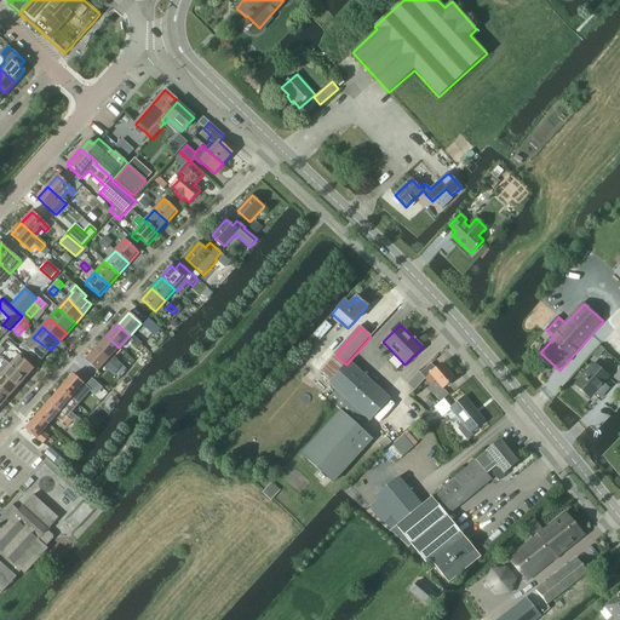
[(107,337),(96,349),(108,360),(109,357),(119,348),(107,337)]
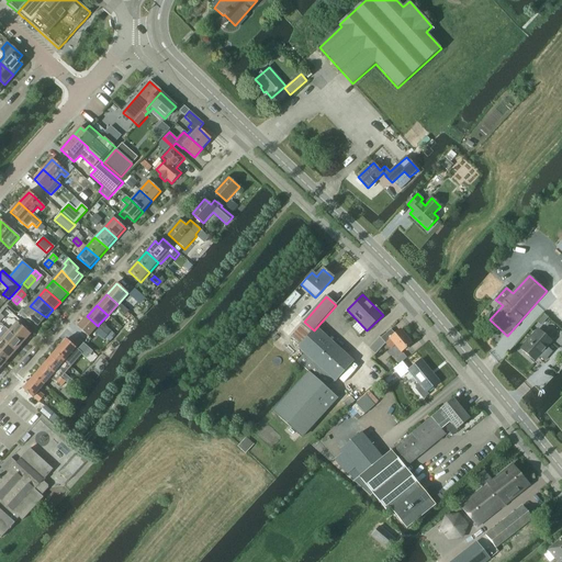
[(37,327),(46,317),(30,306),(25,312),(23,310),(19,314),(29,324),(31,321),(37,327)]
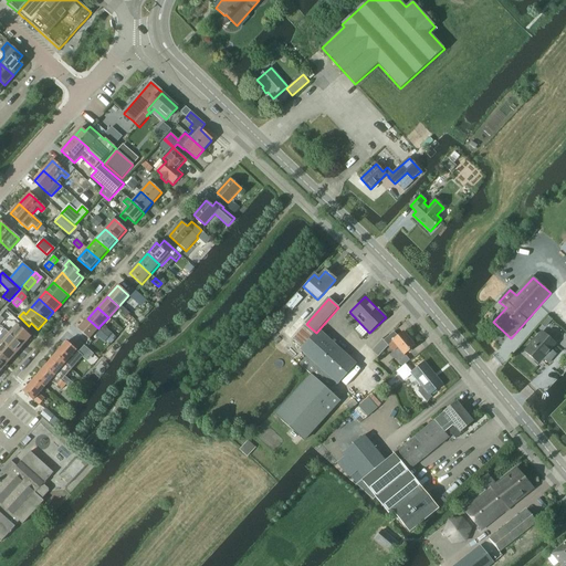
[(122,312),(121,314),(126,318),(129,314),(124,310),(123,311),(122,312)]
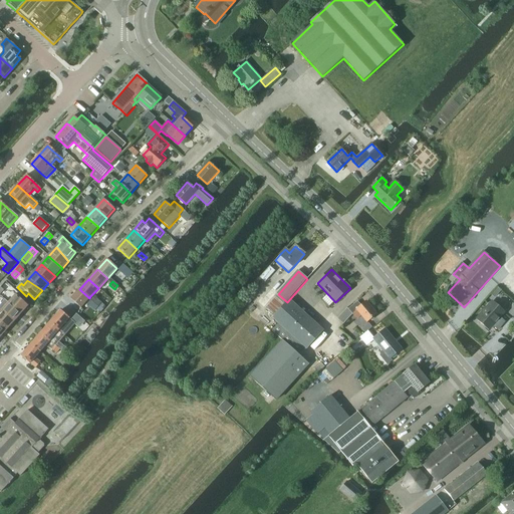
[(79,289),(71,299),(80,308),(88,299),(89,298),(79,289)]
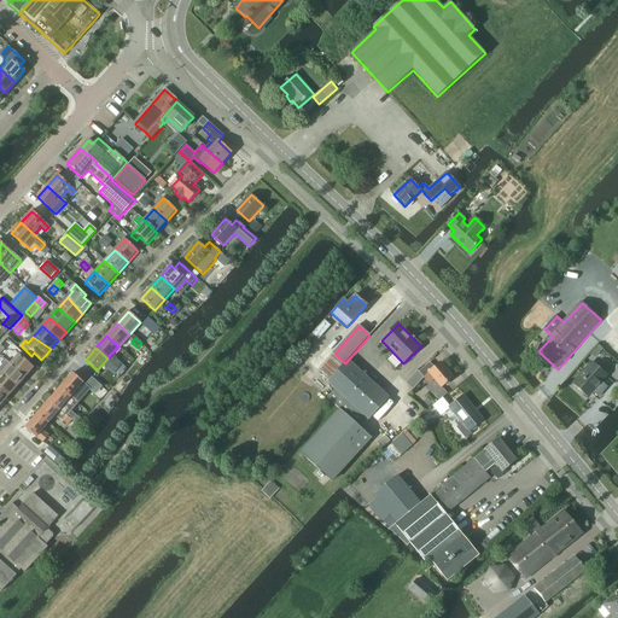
[(25,378),(34,368),(19,355),(11,365),(25,378)]
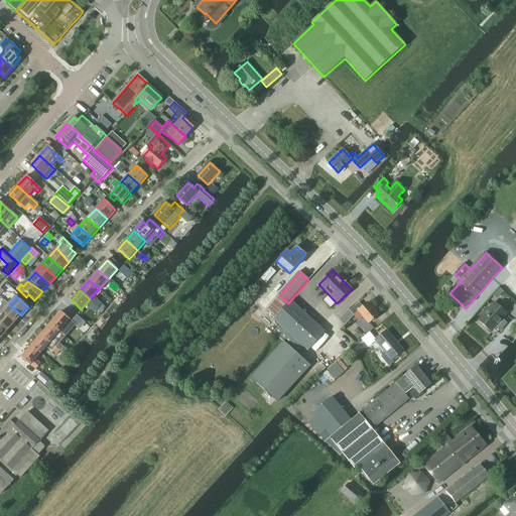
[(96,301),(94,304),(98,308),(102,304),(97,300),(96,301)]
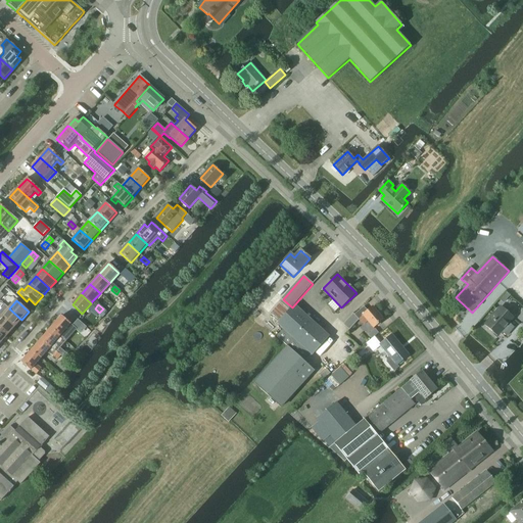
[(305,363),(329,336),(295,305),(278,324),(284,330),(277,337),(288,346),(254,383),(281,408),(315,371),(305,363)]
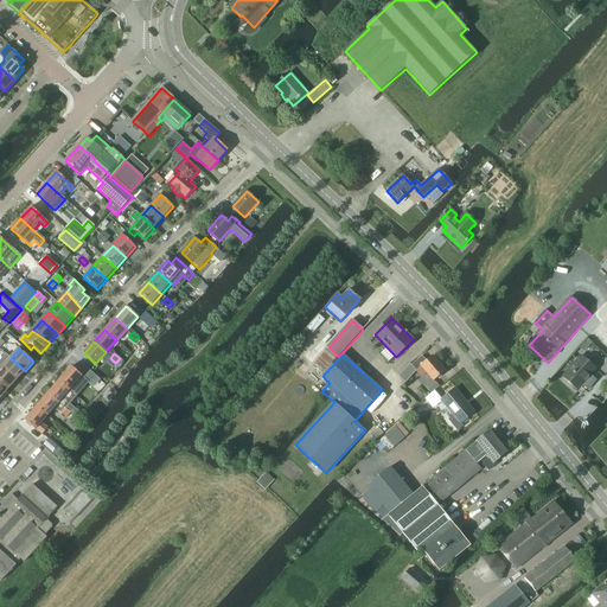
[(421,378),(427,372),(434,381),(445,371),(433,357),(427,362),(422,357),(411,366),(416,372),(421,378)]
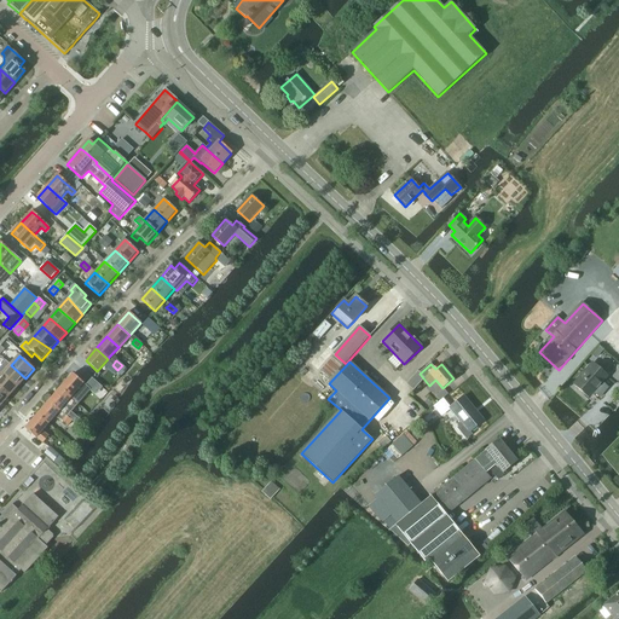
[(590,397),(608,376),(594,364),(576,385),(590,397)]
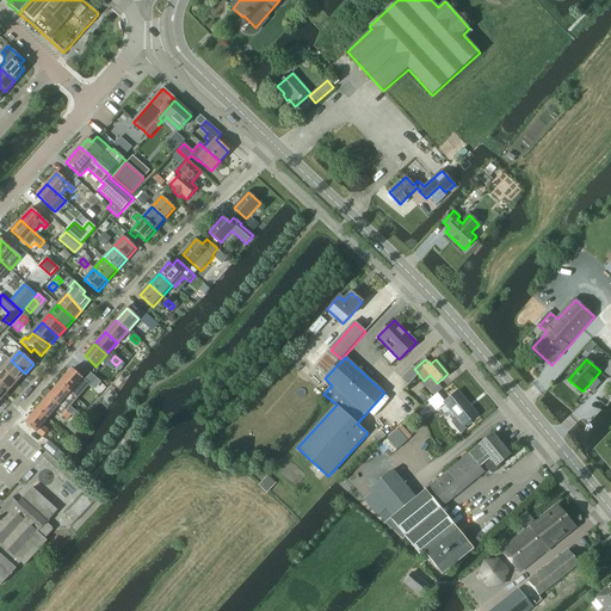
[(17,383),(25,374),(11,360),(2,370),(17,383)]
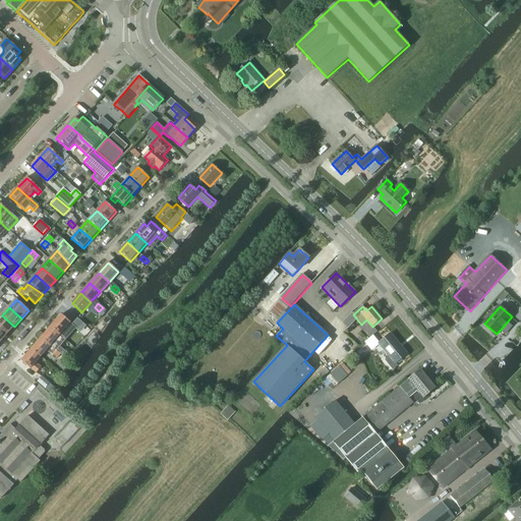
[(357,320),(353,314),(352,313),(342,324),(348,329),(357,320)]
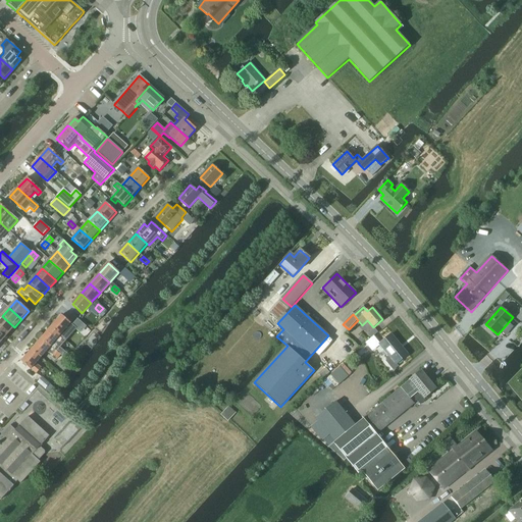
[(0,327),(7,334),(14,327),(2,316),(0,318),(0,327)]
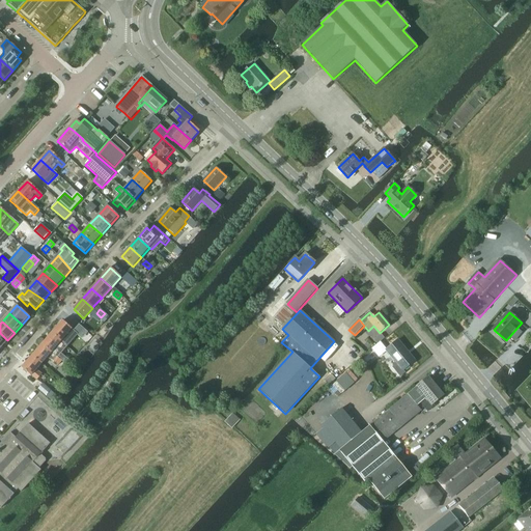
[(53,333),(62,341),(67,335),(73,340),(78,335),(72,330),(73,330),(63,322),(53,333)]
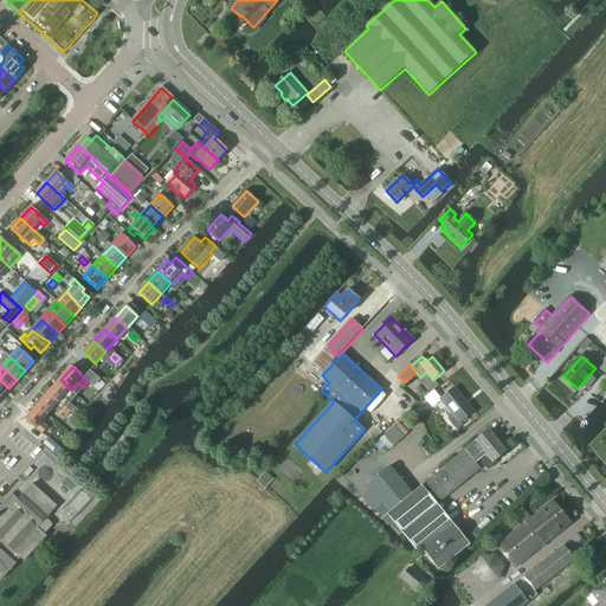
[(60,380),(49,393),(71,413),(75,417),(79,412),(70,404),(77,395),(71,389),(60,380)]
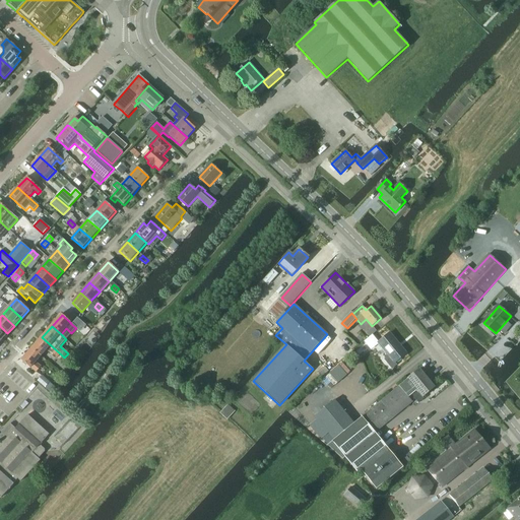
[(395,364),(406,353),(390,333),(378,343),(386,352),(383,355),(386,359),(384,360),(392,369),(397,366),(395,364)]
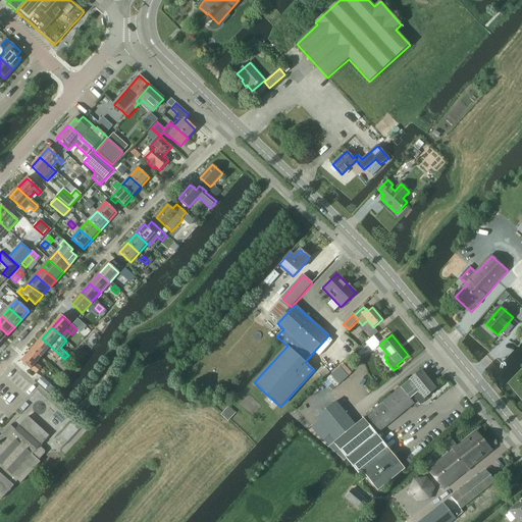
[(42,338),(32,351),(41,359),(46,353),(52,355),(57,360),(61,356),(42,338)]
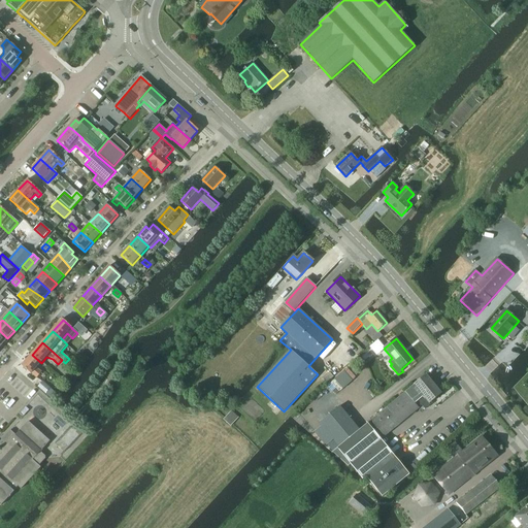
[(36,368),(41,363),(32,355),(22,366),(31,374),(32,373),(37,378),(42,373),(36,368)]
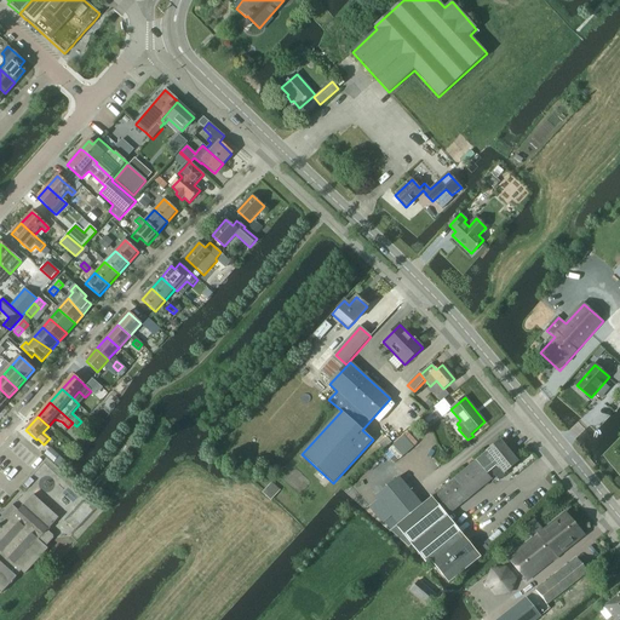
[(504,474),(518,463),(500,441),(486,452),(487,453),(476,461),(492,480),(495,476),(498,478),(504,474)]
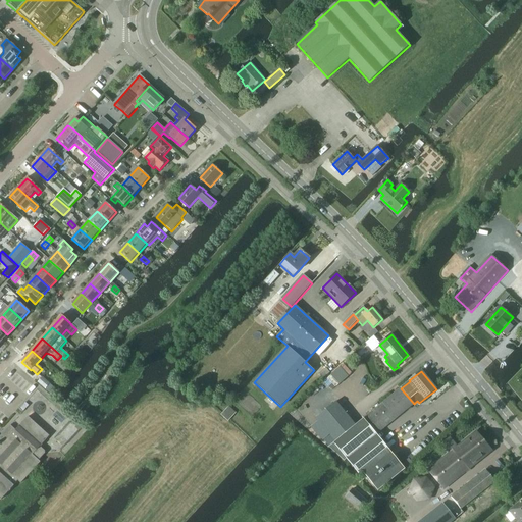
[(42,377),(37,382),(45,389),(50,384),(42,377)]
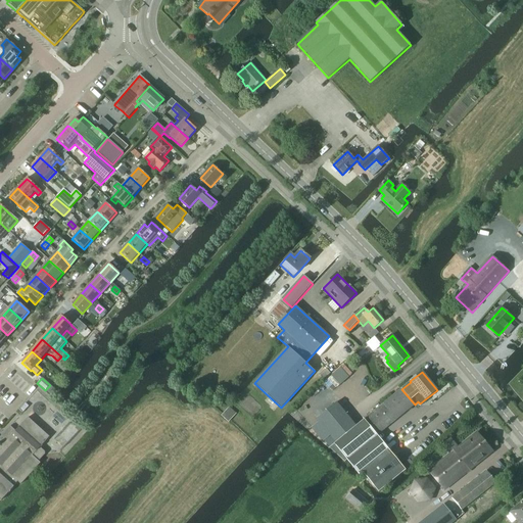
[(390,452),(377,435),(415,405),(401,389),(357,426),(330,448),(345,463),(347,461),(353,468),(361,476),(364,473),(390,452)]
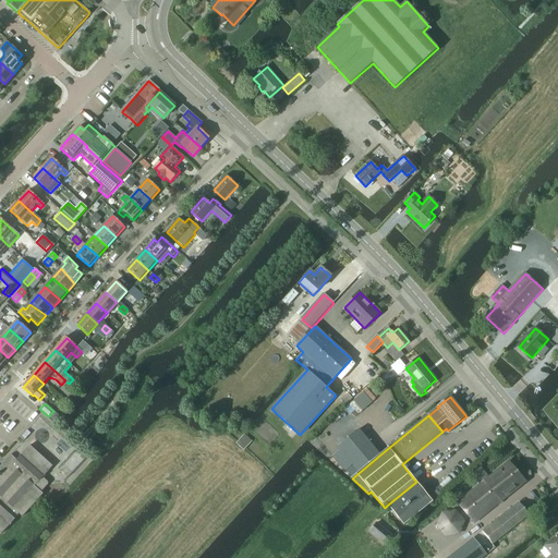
[(380,455),(360,429),(338,447),(340,450),(331,457),(344,473),(347,471),(352,478),(380,455)]
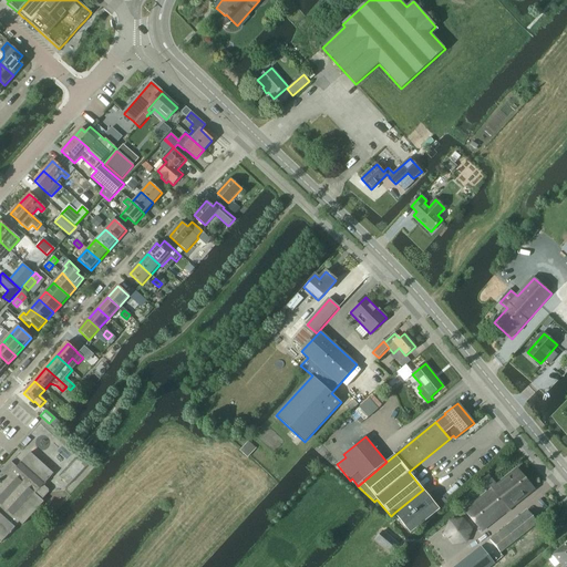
[(0,540),(2,543),(16,528),(14,528),(19,523),(22,526),(44,502),(42,501),(49,493),(49,491),(43,486),(53,475),(30,453),(17,467),(11,463),(0,474),(0,540)]
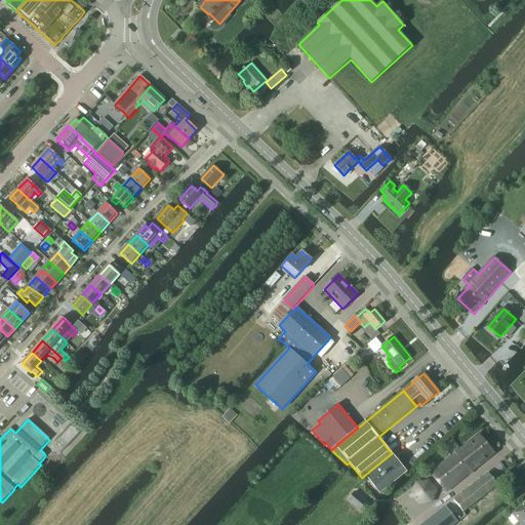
[(494,454),(492,451),(479,435),(460,449),(453,440),(445,446),(453,455),(431,473),(446,492),(494,454)]
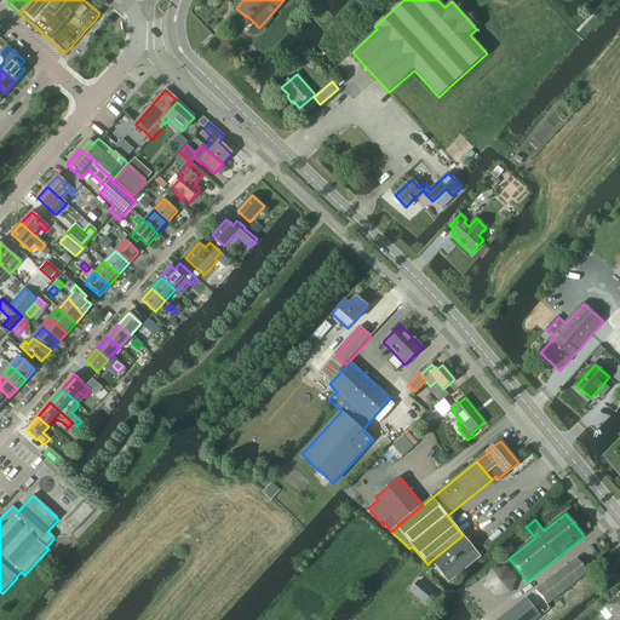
[(481,557),(477,552),(463,535),(431,561),(449,584),(481,557)]
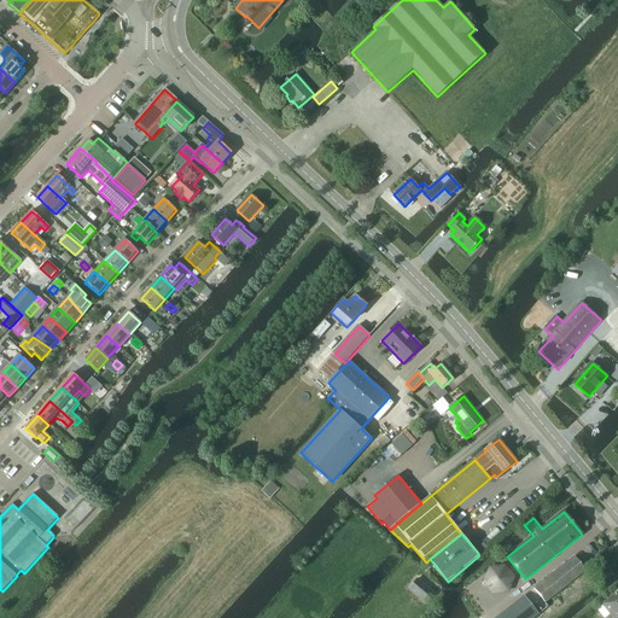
[(586,572),(575,558),(535,589),(546,604),(586,572)]
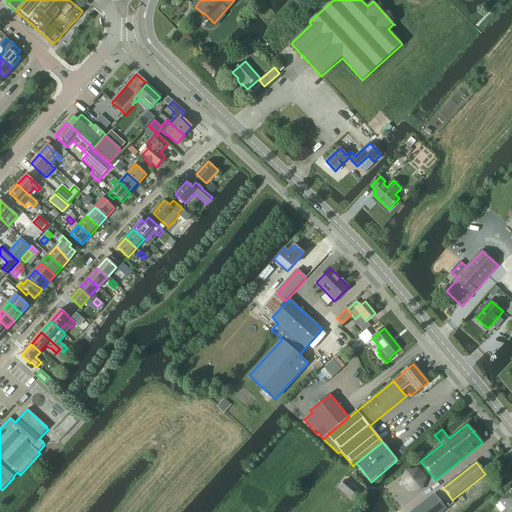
[(425,479),(425,477),(425,474),(424,471),(423,469),(420,467),(418,466),(415,465),(412,465),(410,466),(407,468),(405,470),(404,472),(403,475),(403,478),(404,480),(405,483),(407,485),(409,486),(412,487),(415,487),(417,487),(420,486),(422,484),(424,482),(425,479)]
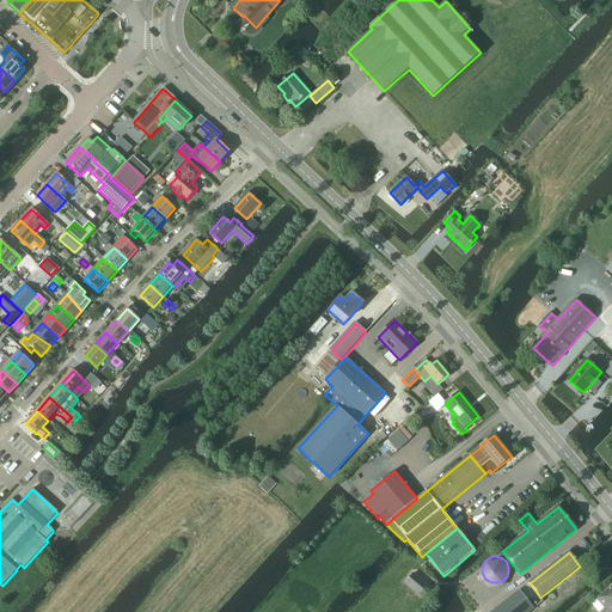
[(611,611),(611,587),(598,599),(607,611),(611,611)]
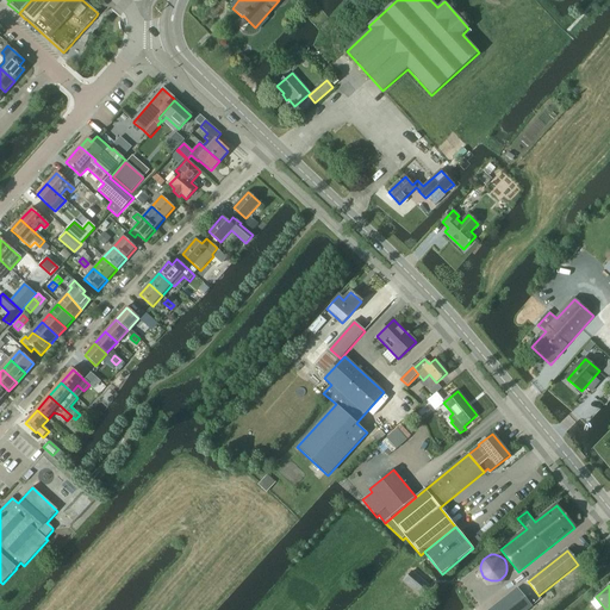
[(528,609),(531,608),(517,587),(489,609),(528,609)]
